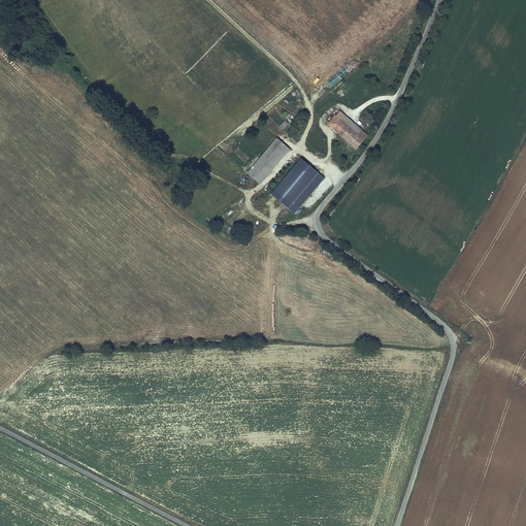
[(340,109),(337,113),(361,134),(364,130),(340,109)]
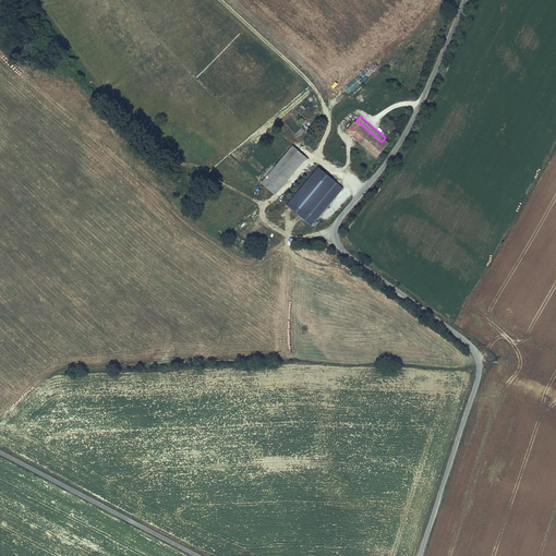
[(298,118),(290,124),(299,135),(306,129),(298,118)]
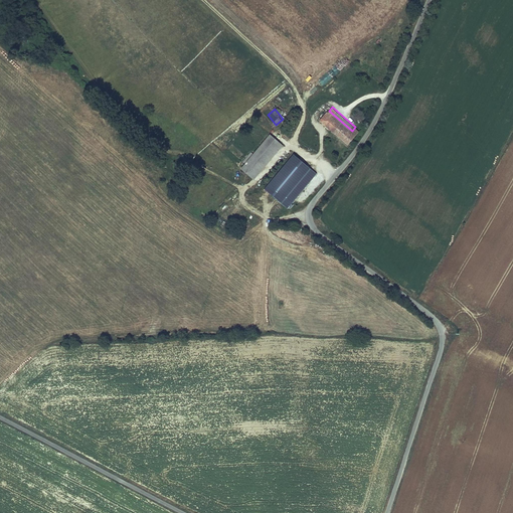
[(322,119),(349,142),(362,128),(358,124),(355,127),(352,131),(329,111),(322,119)]
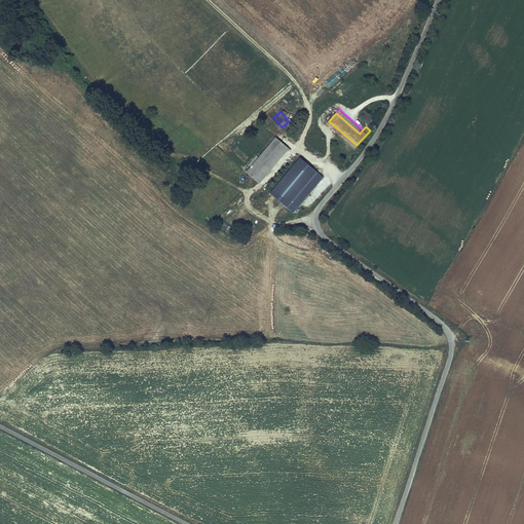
[(259,181),(290,147),(279,137),(248,171),(259,181)]
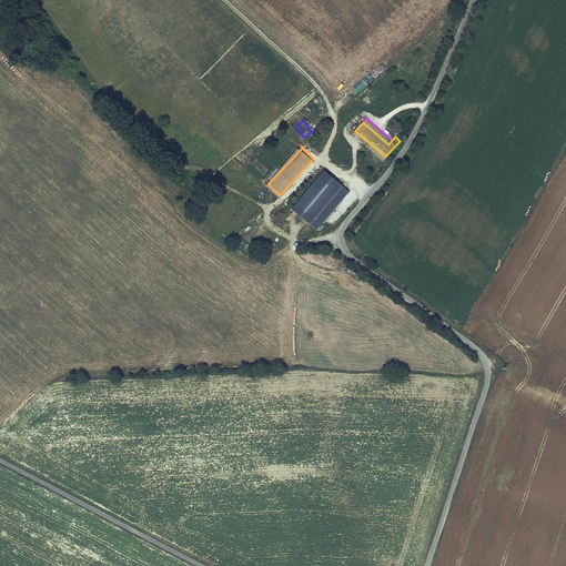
[(294,206),(320,228),(352,189),(325,168),(294,206)]
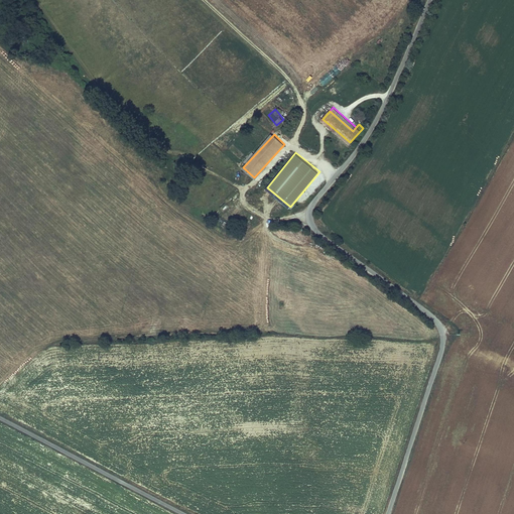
[(238,188),(228,197),(231,201),(241,193),(238,188)]
